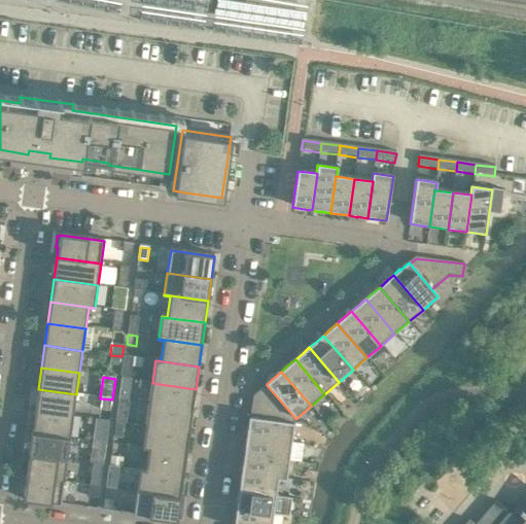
[(123,379),(120,393),(130,394),(132,380),(123,379)]
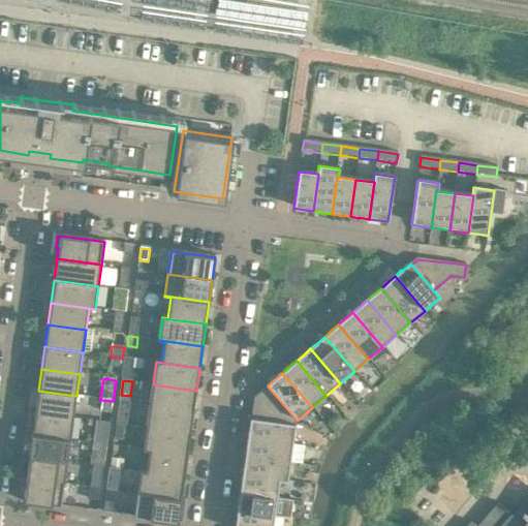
[(193,412),(196,391),(153,384),(150,406),(193,412)]
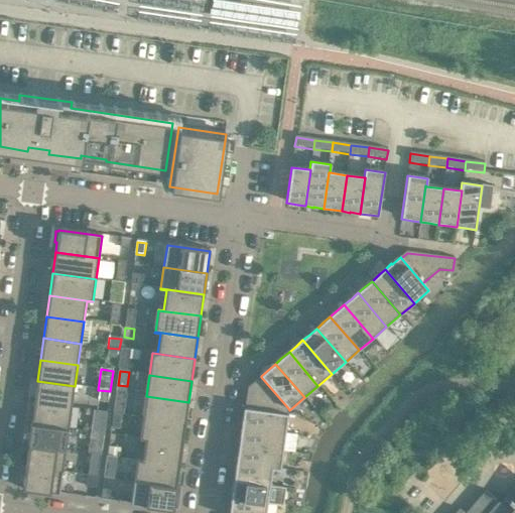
[(288,408),(261,377),(248,389),(245,409),(286,415),(288,408)]
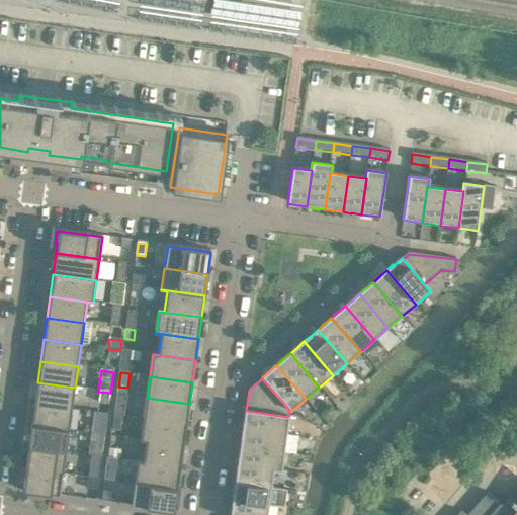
[(72,410),(75,388),(37,382),(34,405),(72,410)]
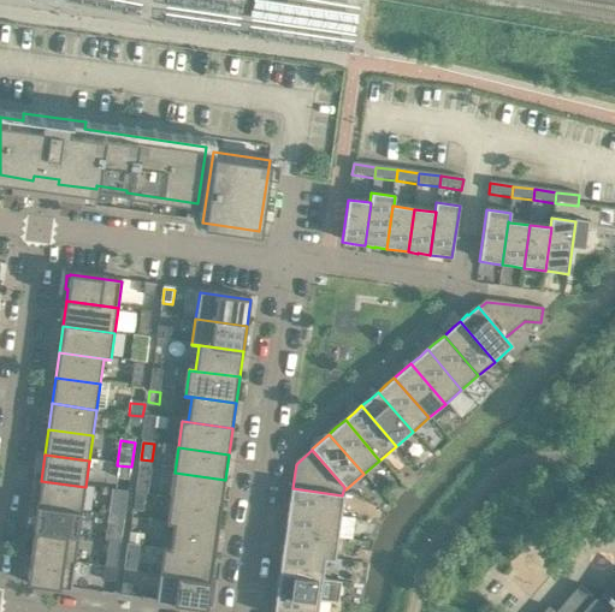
[(119,467),(118,481),(129,482),(131,468),(119,467)]
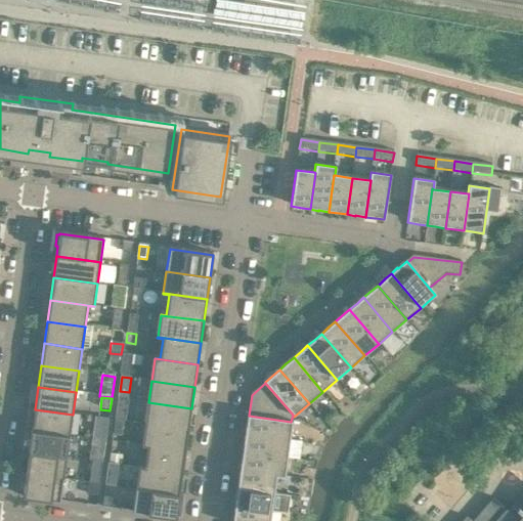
[(188,430),(191,408),(148,402),(145,425),(188,430)]
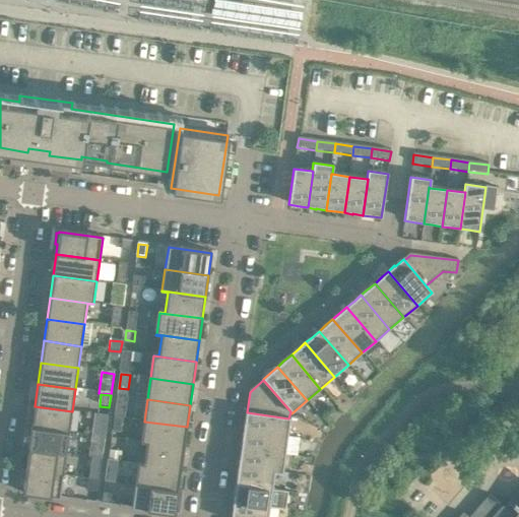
[(69,433),(72,411),(35,406),(31,428),(69,433)]
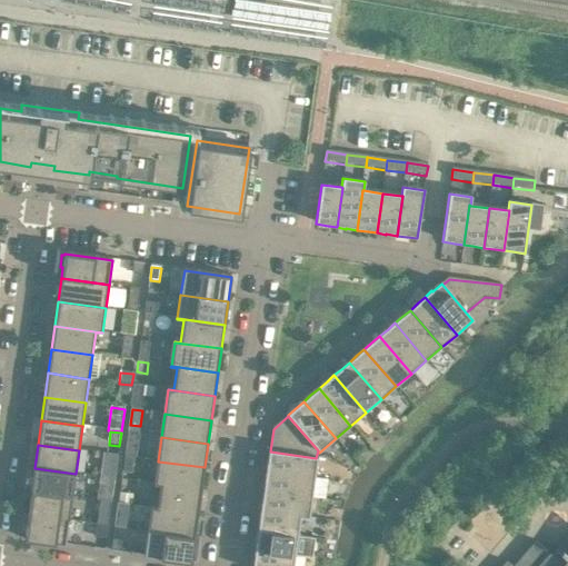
[(267,463),(266,473),(315,479),(318,458),(316,458),(270,452),(269,452),(268,463),(267,463)]
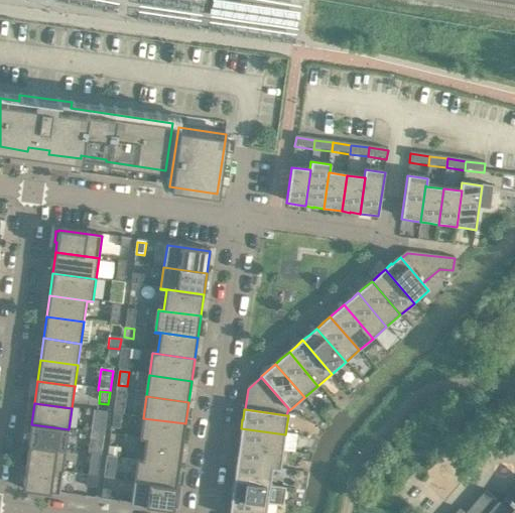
[(182,445),(185,424),(185,423),(143,418),(139,439),(182,445)]
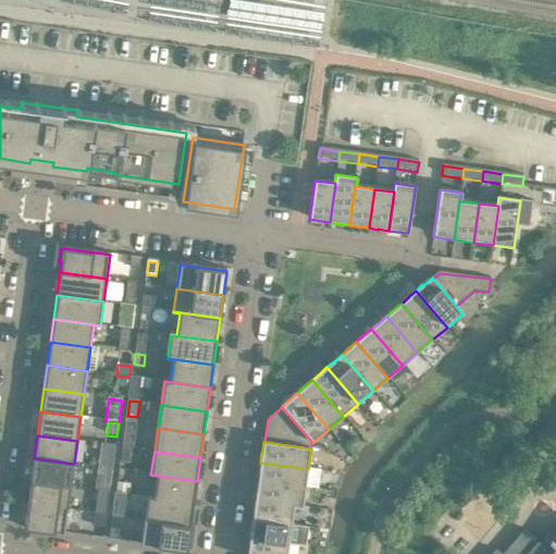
[(71,488),(71,487),(74,464),(34,458),(31,481),(71,488)]
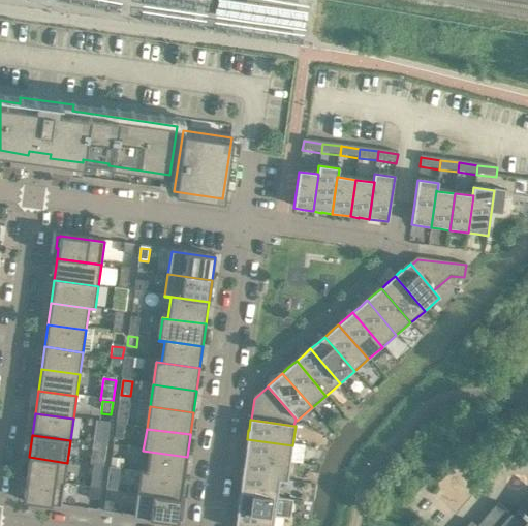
[(292,445),(247,439),(246,447),(245,457),(290,463),(292,445)]
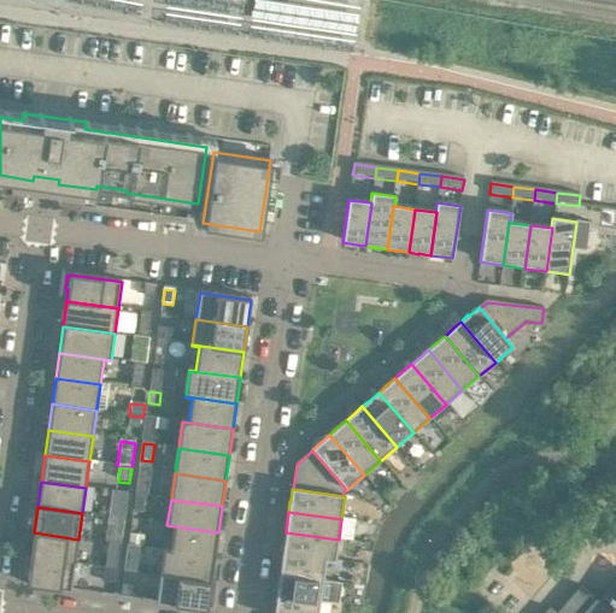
[(342,518),(342,536),(355,537),(355,518),(342,518)]
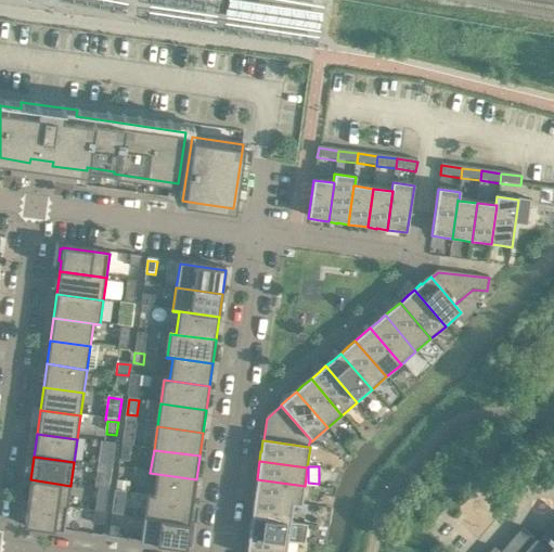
[(193,502),(196,479),(150,473),(150,474),(156,475),(153,496),(147,495),(147,496),(193,502)]
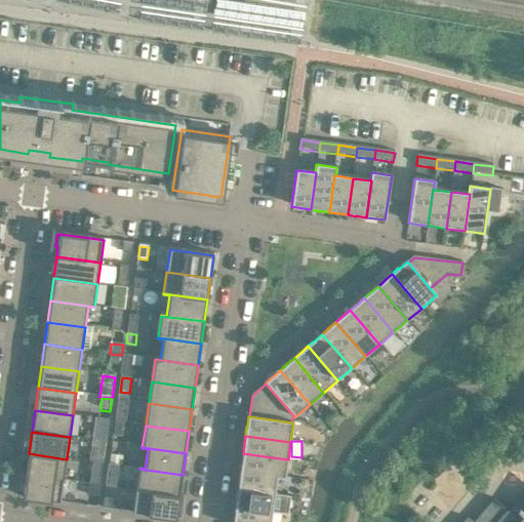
[(28,464),(25,464),(25,467),(24,467),(23,475),(26,475),(26,476),(64,481),(67,459),(29,453),(28,464)]
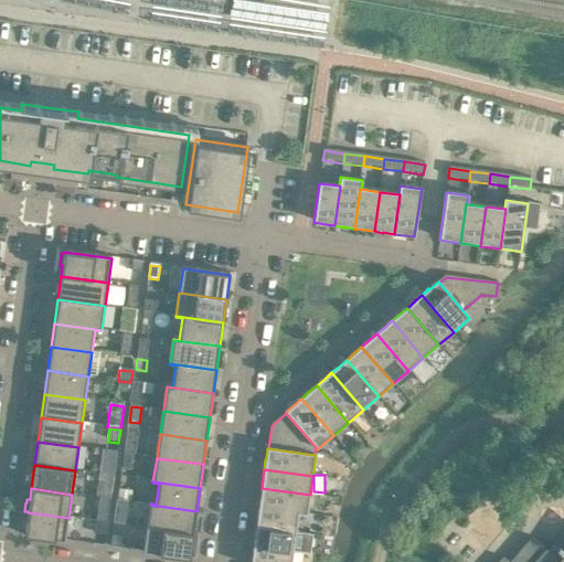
[(259,499),(258,508),(298,513),(298,515),(307,516),(310,495),(262,488),(261,499),(259,499)]
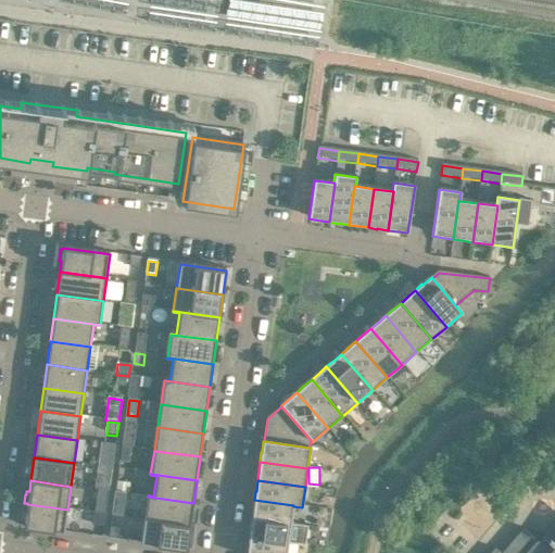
[(116,492),(114,510),(124,511),(126,494),(116,492)]
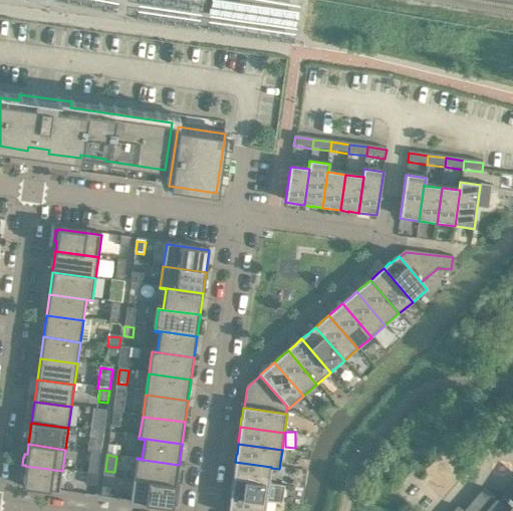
[(176,487),(179,466),(179,465),(137,459),(134,481),(139,482),(176,487)]
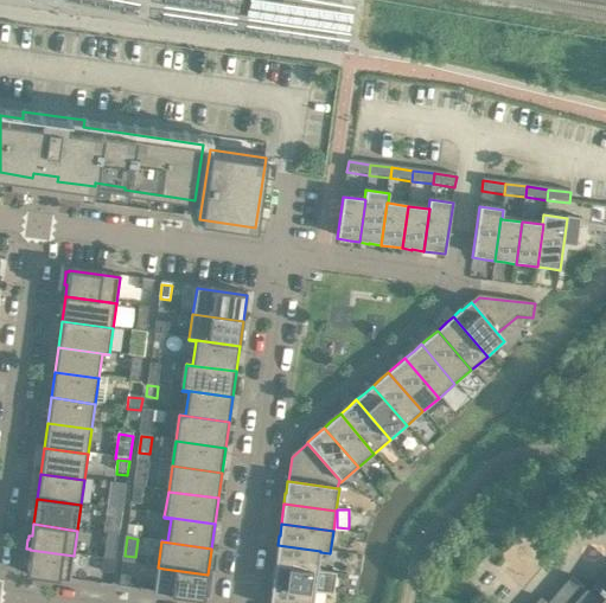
[(276,556),(275,566),(318,572),(320,552),(320,551),(278,545),(276,555),(276,556)]
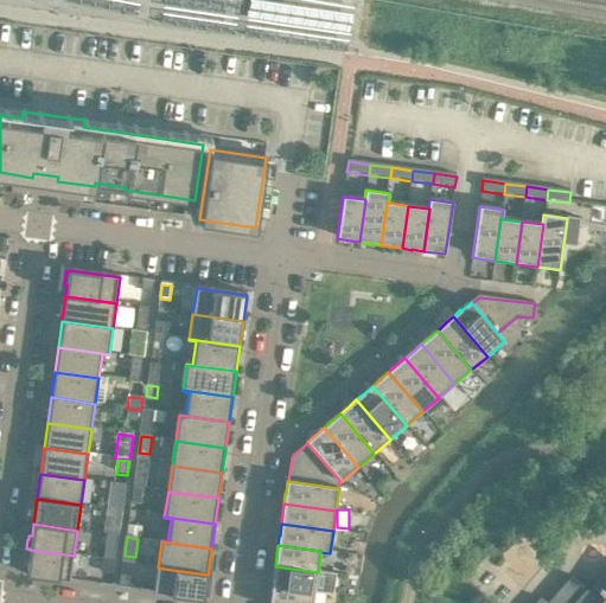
[(70,582),(74,556),(30,550),(26,576),(70,582)]
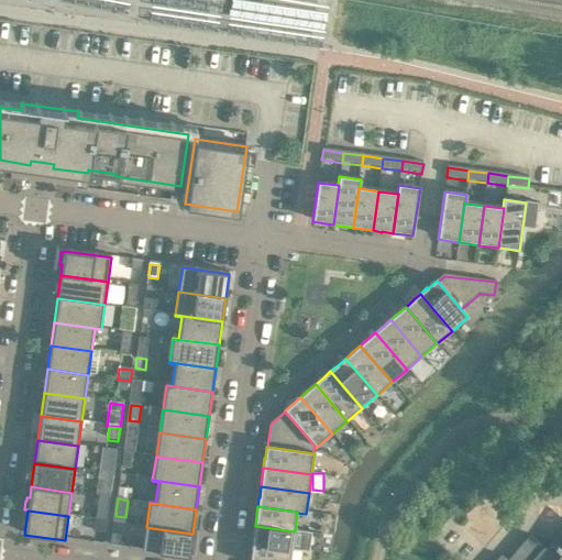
[(253,537),(252,546),(291,551),(295,531),(255,526),(254,537),(253,537)]
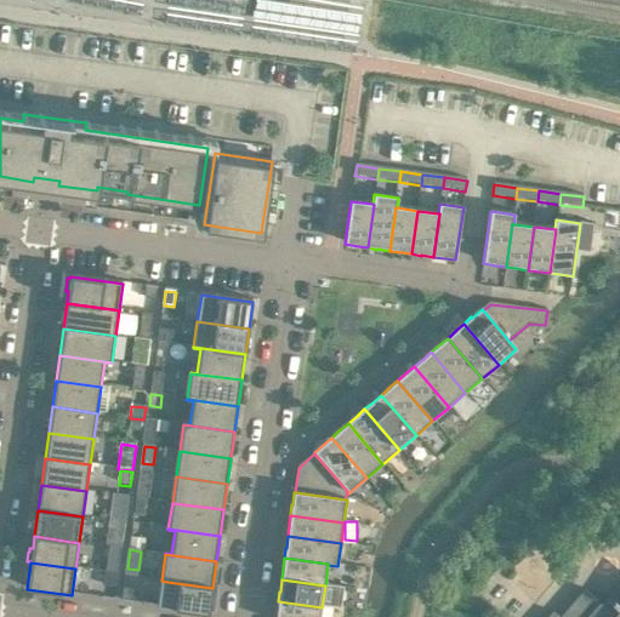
[(212,588),(168,582),(161,581),(158,607),(209,615),(209,612),(212,613),(214,604),(214,600),(211,600),(212,588)]
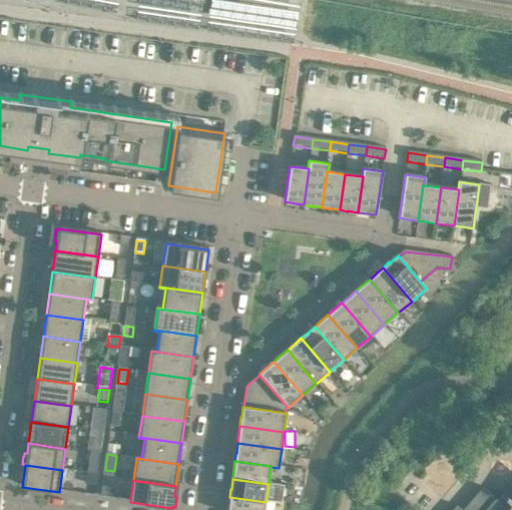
[(511,485),(498,502),(483,489),(466,509),(459,509),(457,507),(455,509),(511,509),(511,485)]
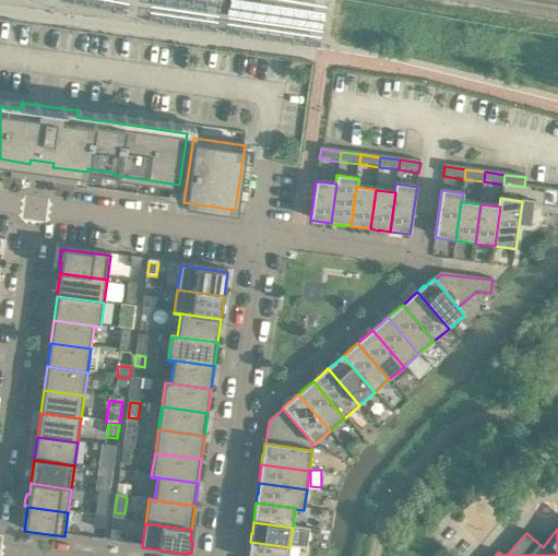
[(249,551),(248,555),(288,555),(289,547),(250,542),(249,551)]
